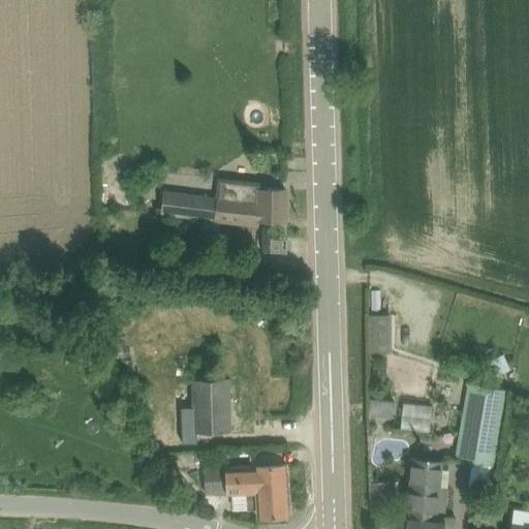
[(285,189),(261,189),(261,184),(218,179),(215,198),(163,192),(161,213),(218,220),(218,221),(258,225),(258,220),(285,220),(285,189)]
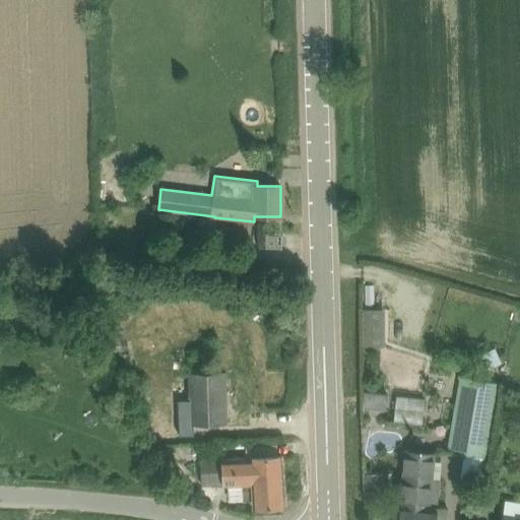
[(135,199),(146,201),(149,189),(138,187),(135,199)]
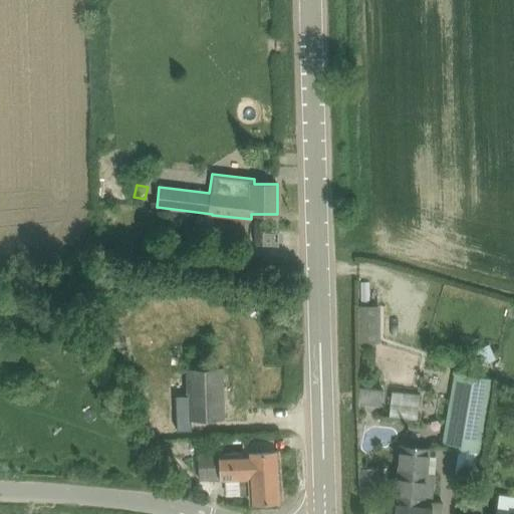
[(358,341),(379,341),(379,304),(359,303),(358,341)]
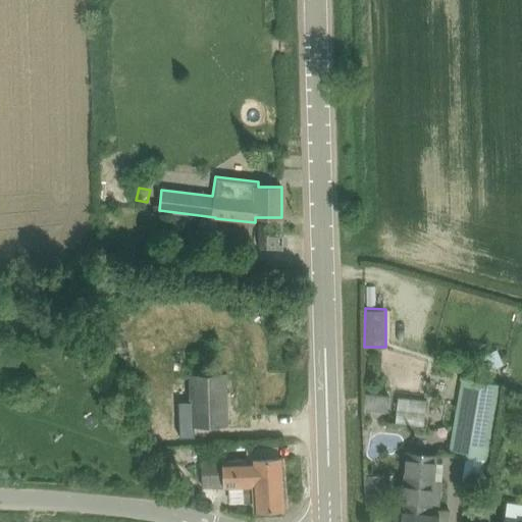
[(483,356),(490,371),(505,365),(498,349),(483,356)]
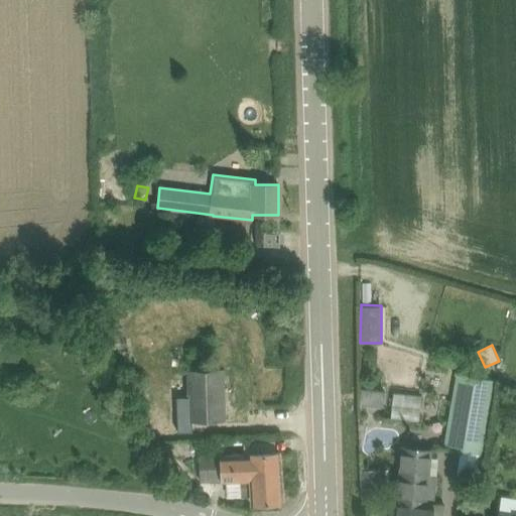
[(478,479),(481,455),(494,381),(487,380),(489,372),(463,368),(462,376),(457,375),(443,447),(462,449),(458,476),(478,479)]
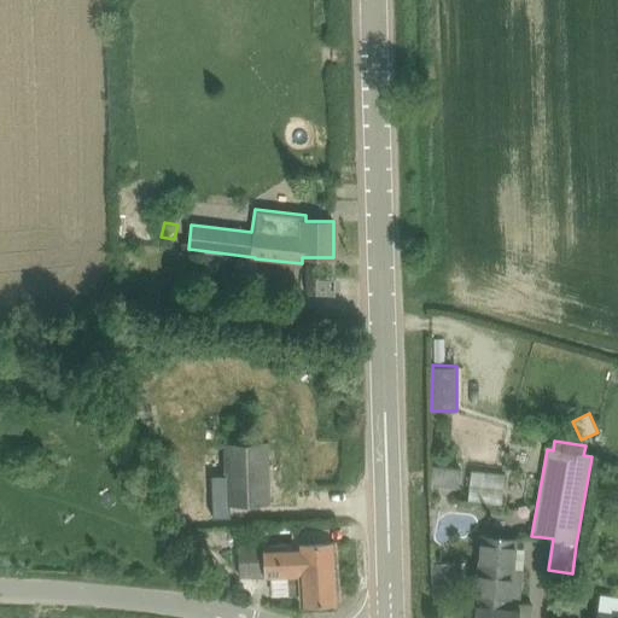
[(228,502),(229,502),(268,501),(266,443),(226,444),(227,466),(228,499),(228,502)]
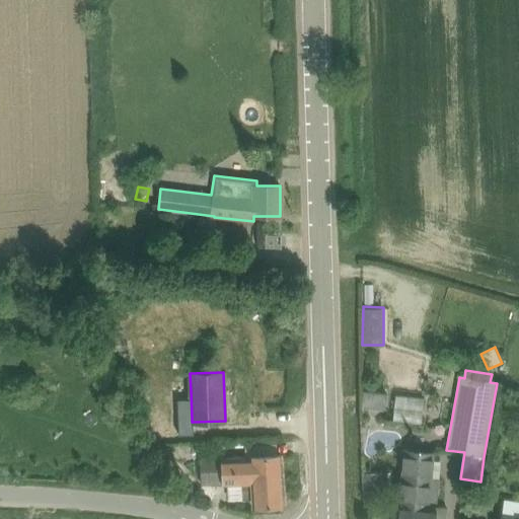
[(370,409),(371,392),(364,391),(362,409),(370,409)]
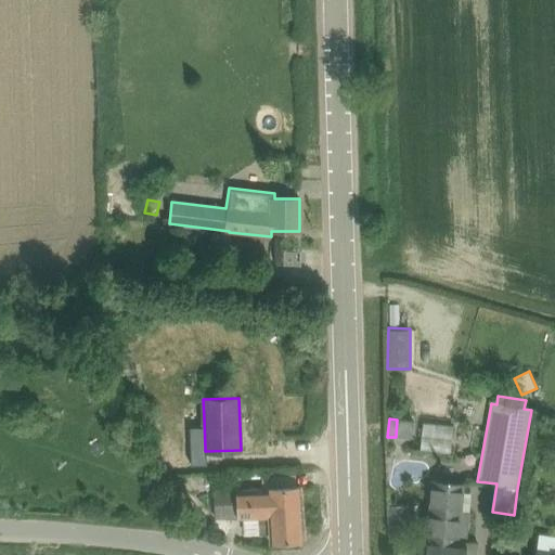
[(424,421),(421,450),(451,452),(454,424),(424,421)]
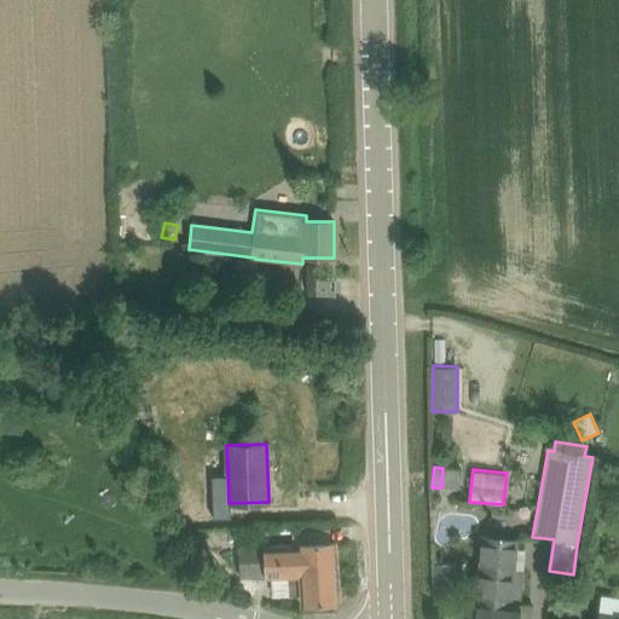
[(229,503),(229,499),(212,501),(213,519),(230,518),(230,503),(229,503)]
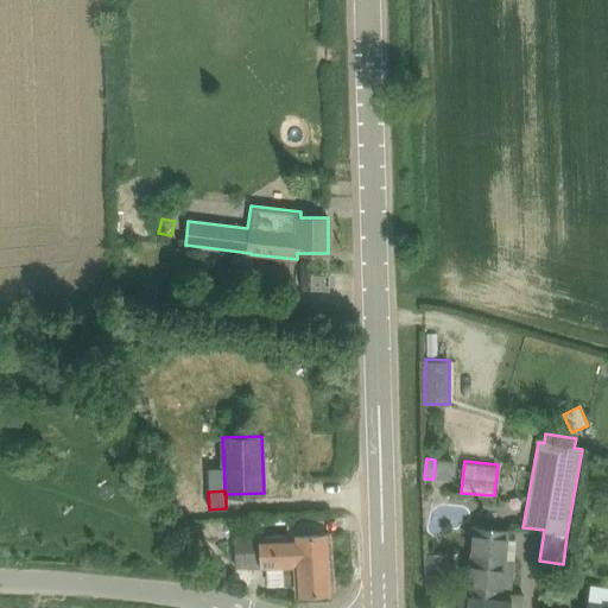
[(517,539),(505,538),(506,530),(475,526),(466,607),(521,607),(524,591),(512,590),(514,561),(517,539)]
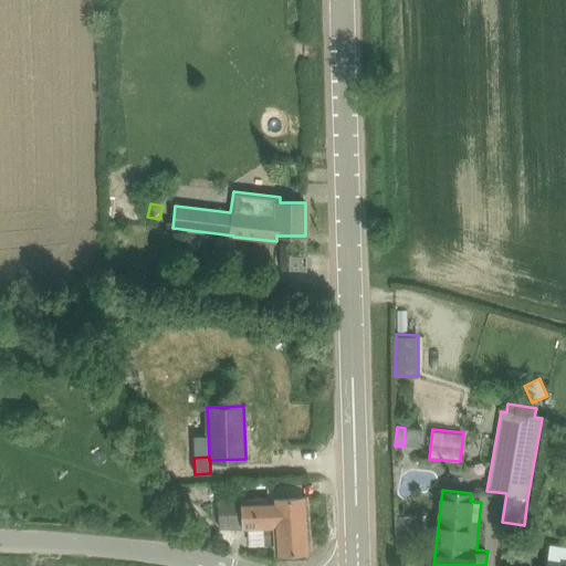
[(306,496),(218,500),(219,527),(265,525),(265,544),(276,544),(276,552),(304,549),(310,543),(306,496)]
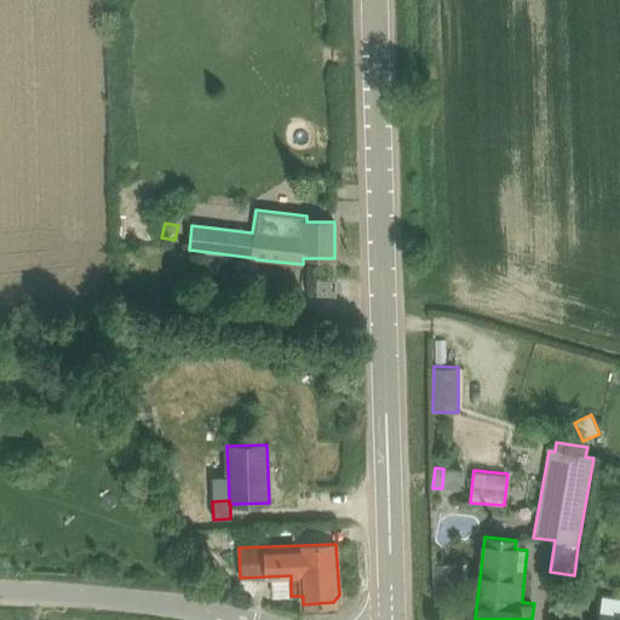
[(619,619),(619,618),(619,619),(619,615),(619,597),(602,596),(600,616),(598,619),(619,619)]
